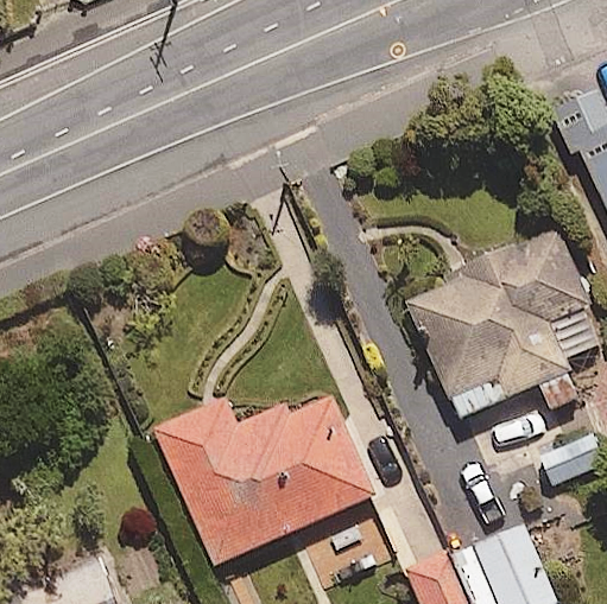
[(606,122),(575,138),(606,208),(606,122)]
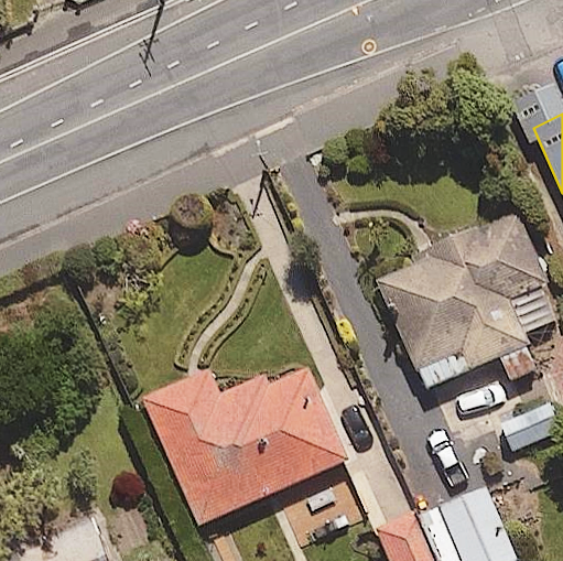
[(556,321),(516,213),(420,249),(424,261),(381,278),(422,387),(500,357),(509,381),(534,371),(520,334),(556,321)]
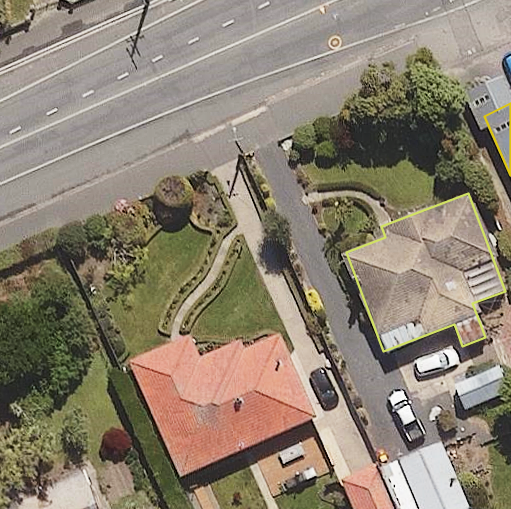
[(199,360),(189,337),(130,363),(179,476),(315,417),(279,334),(243,350),(240,342),(199,360)]
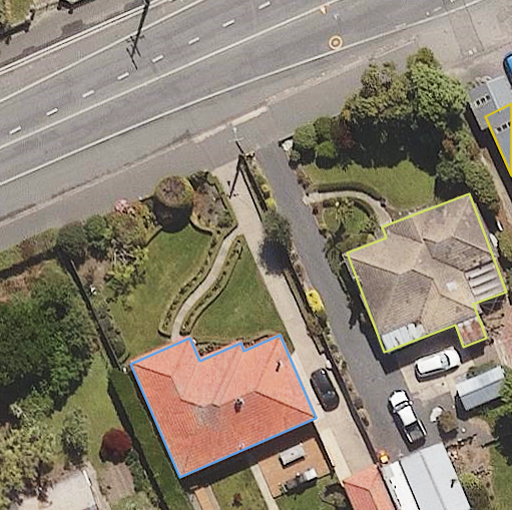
[(507,395),(497,372),(455,391),(465,414),(507,395)]
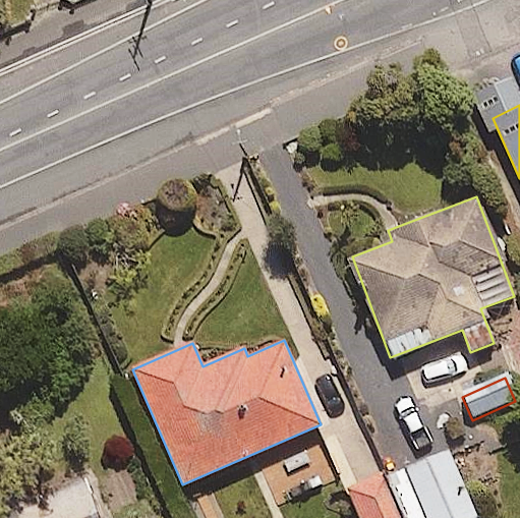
[(473,517),(476,516),(447,451),(389,477),(406,517),(473,517)]
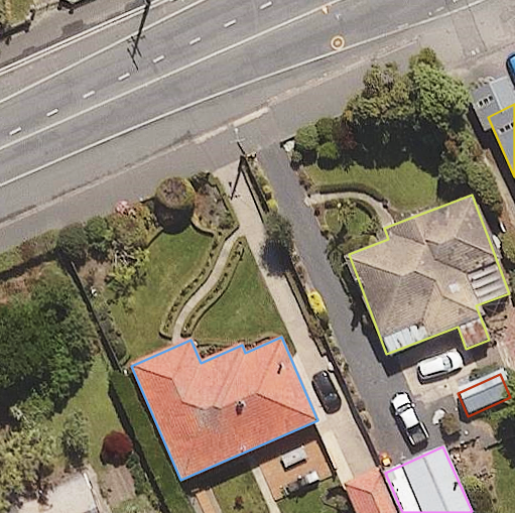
[(396,512),(375,465),(339,481),(353,512),(396,512)]
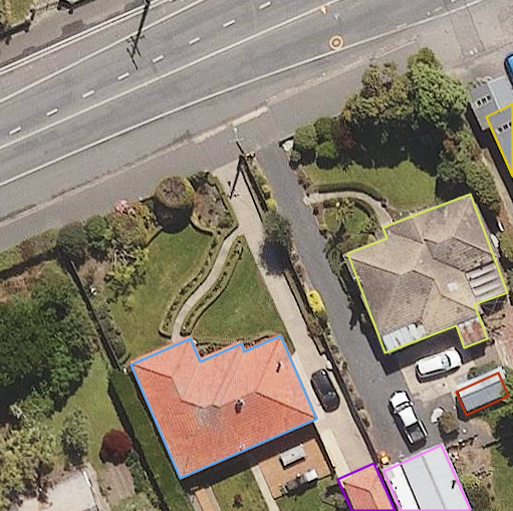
[(97,510),(83,474),(0,506),(0,510),(97,510)]
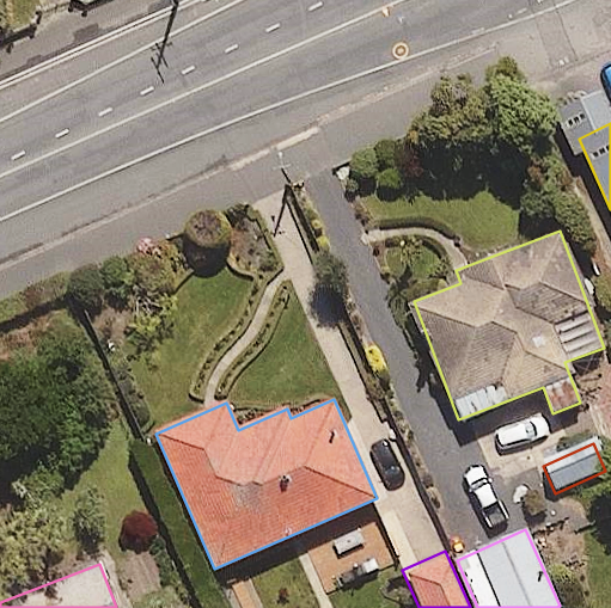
All buildings are outlined.
